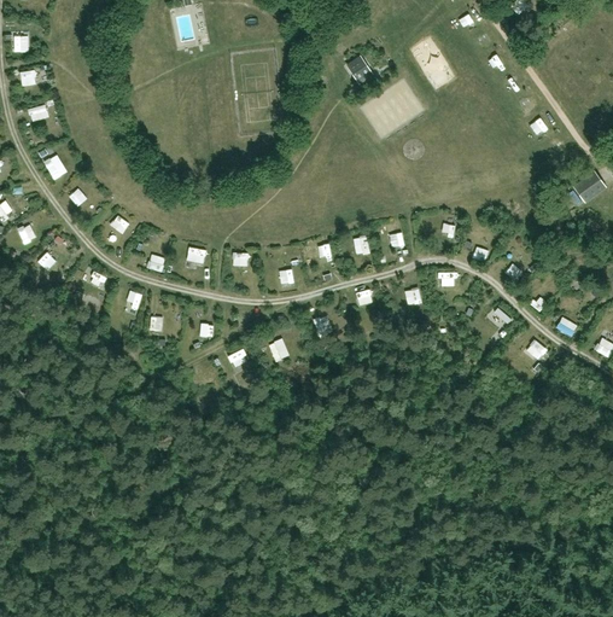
[(25,47),(25,34),(13,35),(15,48),(25,47)]
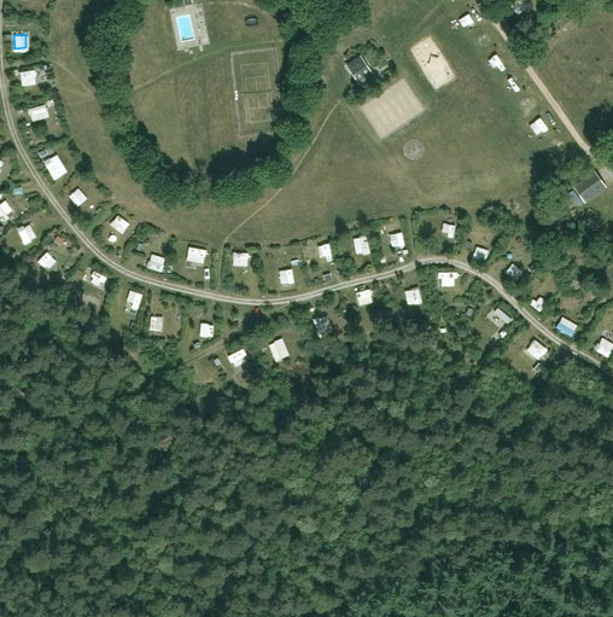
[(358,52),(342,63),(356,83),(372,73),(358,52)]
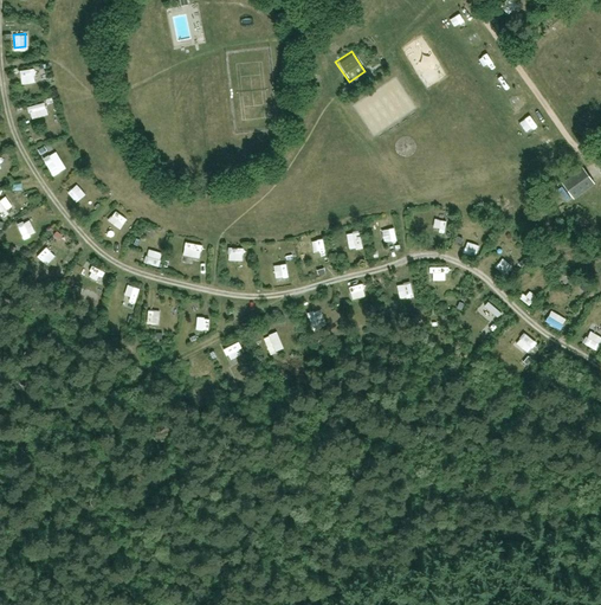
[(33,69),(19,70),(20,84),(36,82),(33,69)]
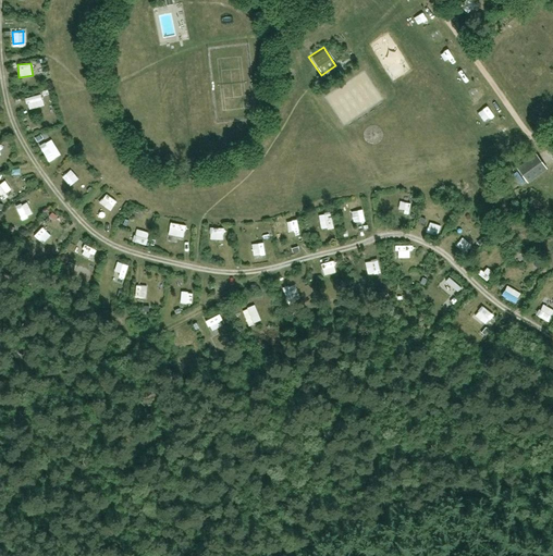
[(39,94),(24,98),(26,104),(33,103),(34,107),(42,104),(39,94)]
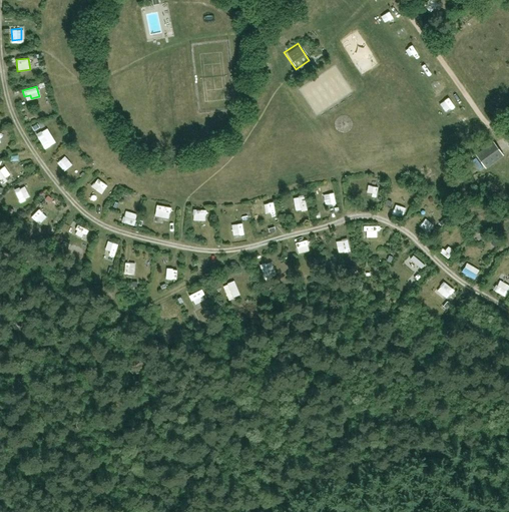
[(45,128),(36,133),(41,143),(51,137),(45,128)]
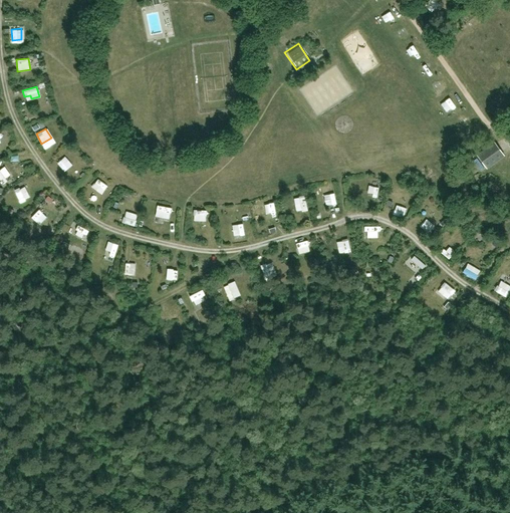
[(482,144),(468,158),(482,173),(496,159),(482,144)]
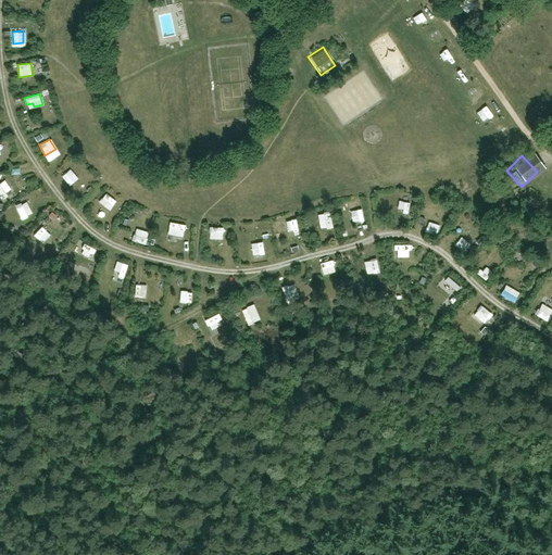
[(70,186),(78,178),(70,168),(61,176),(70,186)]
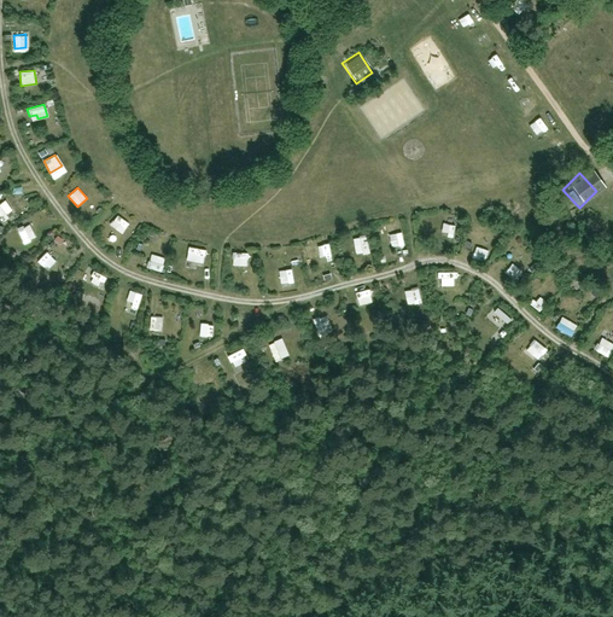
[(0,219),(12,214),(6,201),(0,203),(0,219)]
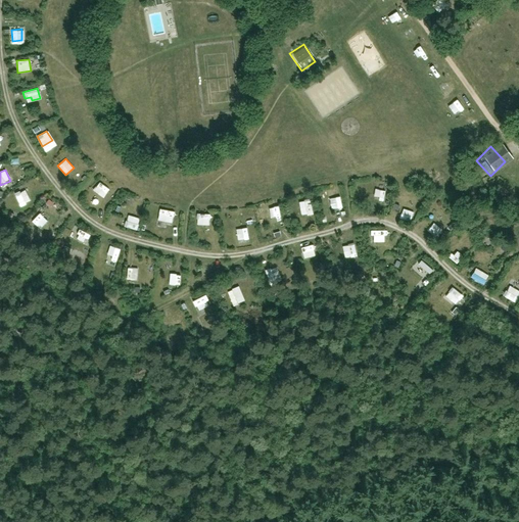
[(17,185),(21,195),(31,192),(27,181),(17,185)]
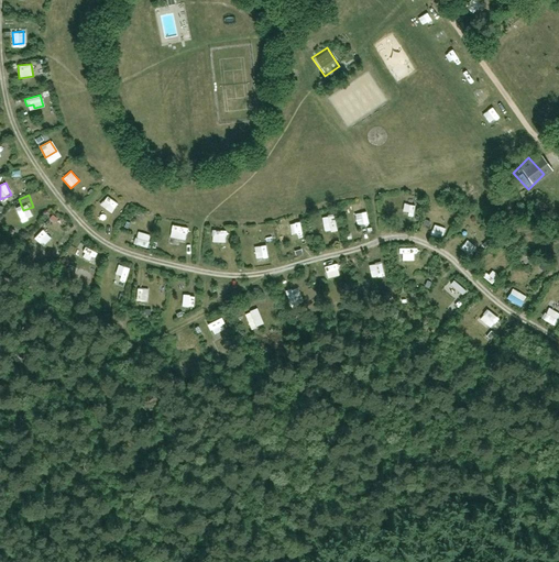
[(107,196),(100,205),(111,212),(118,204),(107,196)]
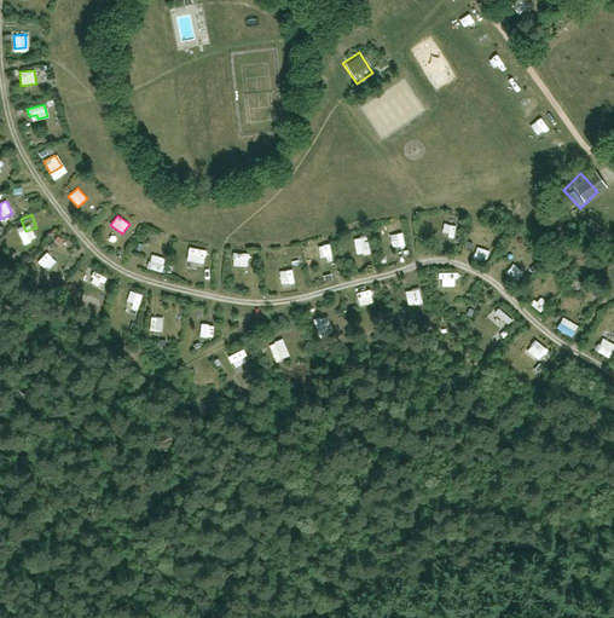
[(160,250),(164,236),(150,231),(145,247),(160,250)]
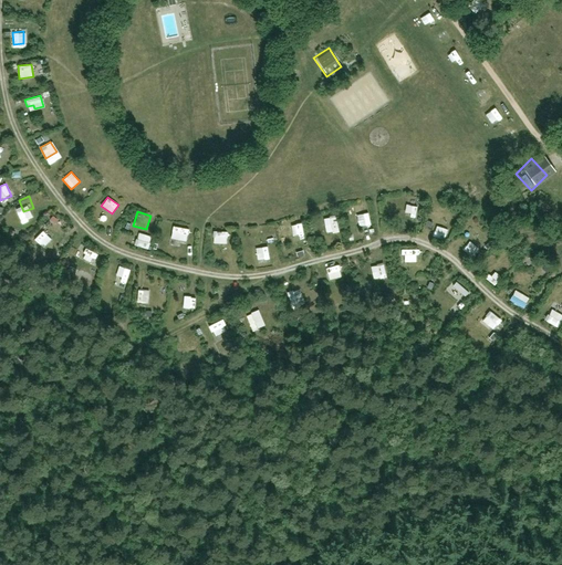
[(49,225),(61,230),(64,223),(52,218),(49,225)]
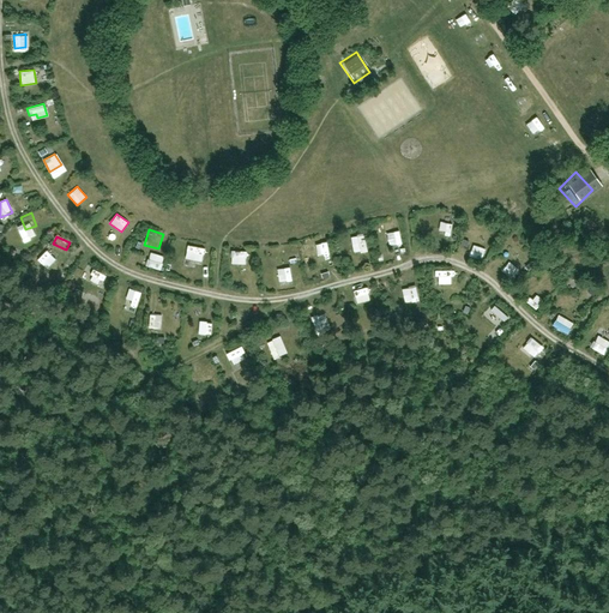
[(188,245),(184,259),(200,264),(204,248),(188,245)]
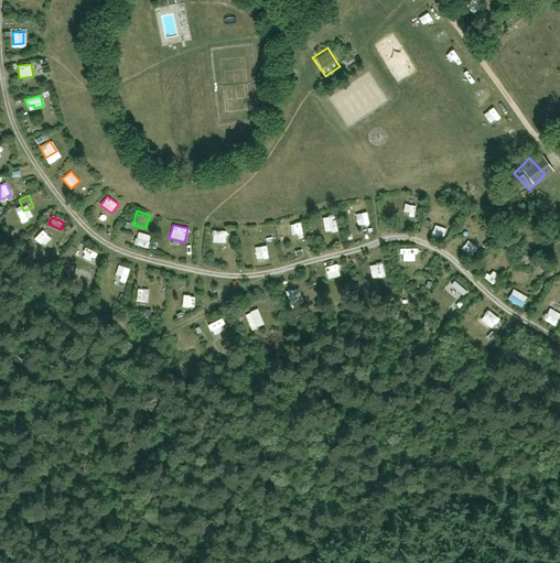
[(213,242),(226,242),(226,230),(213,230),(213,242)]
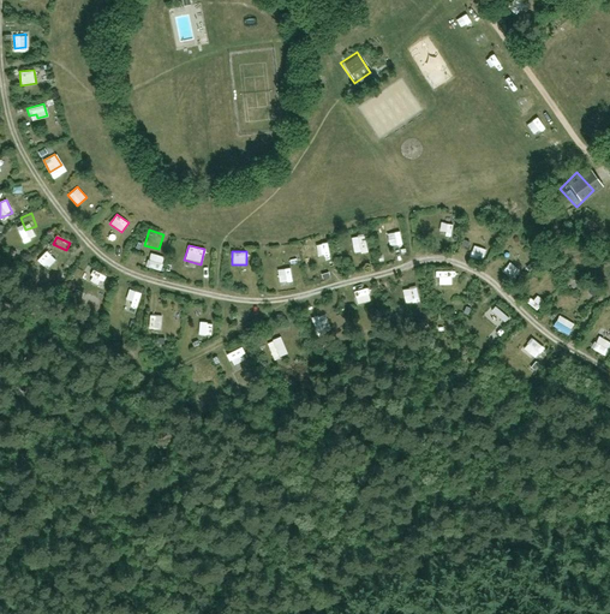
[(95,272),(90,284),(105,288),(109,276),(95,272)]
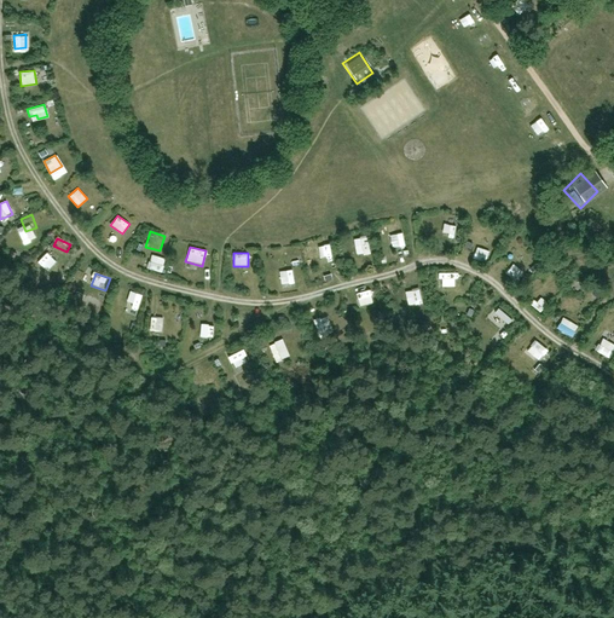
[(126,307),(138,310),(142,294),(128,290),(126,307)]
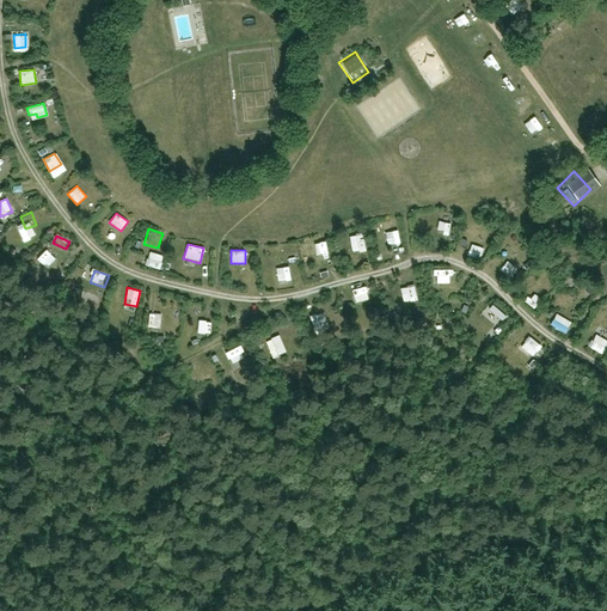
[(160,328),(160,313),(148,313),(147,328),(160,328)]
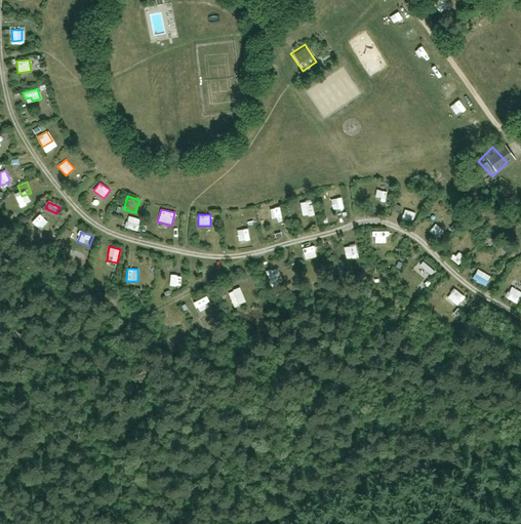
[(238,301),(243,298),(239,288),(228,292),(234,307),(239,305),(238,301)]
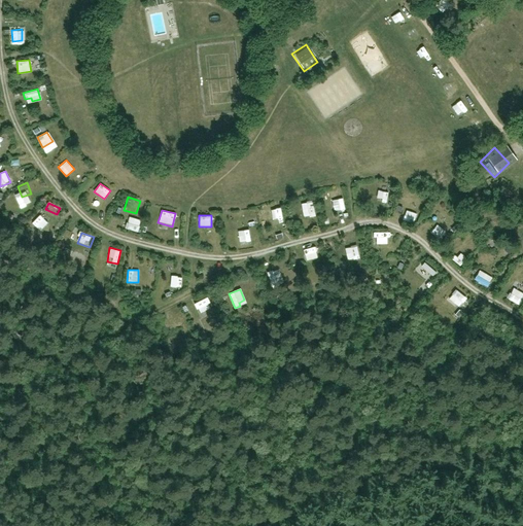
[(201,317),(211,313),(206,299),(195,303),(201,317)]
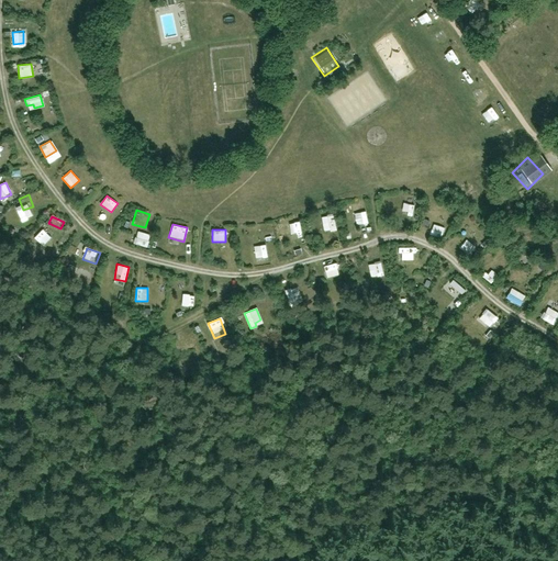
[(187,363),(200,357),(193,344),(180,350),(187,363)]
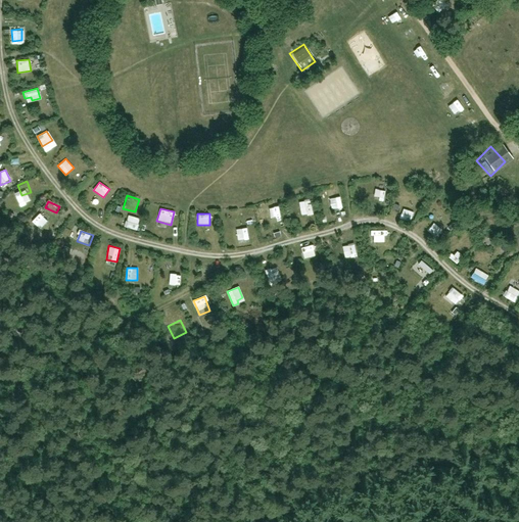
All buildings are outlined.
